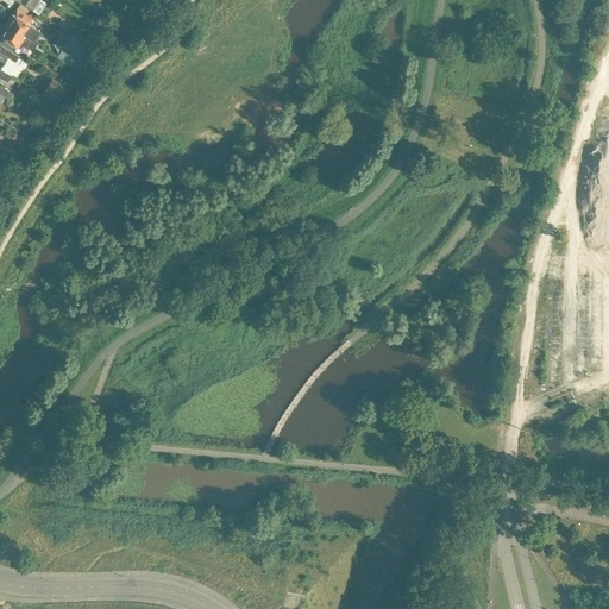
[(17,0),(39,14),(46,2),(41,0),(17,0)]
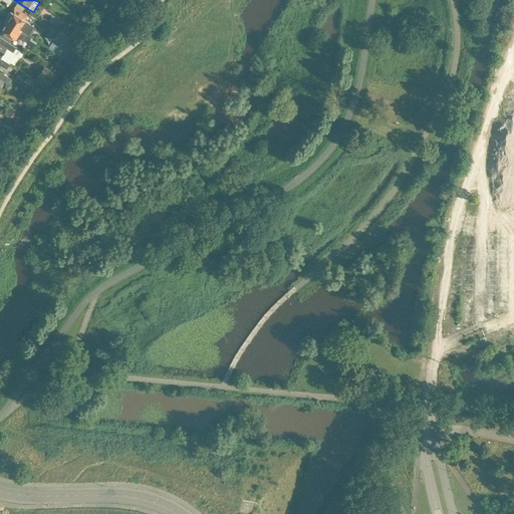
[(132,0),(124,0),(118,17),(118,18),(125,21),(134,0),(132,0)]
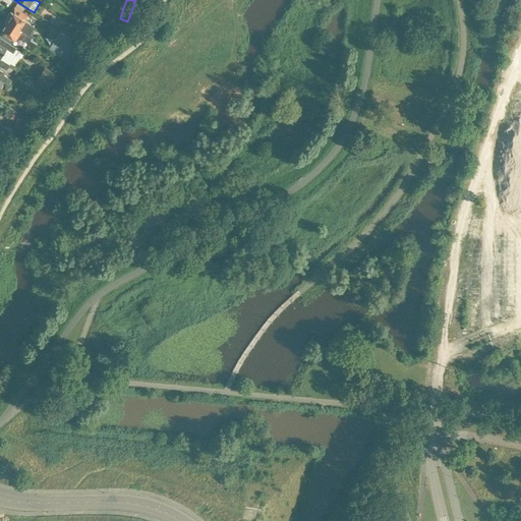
[(95,15),(100,8),(96,5),(91,12),(95,15)]
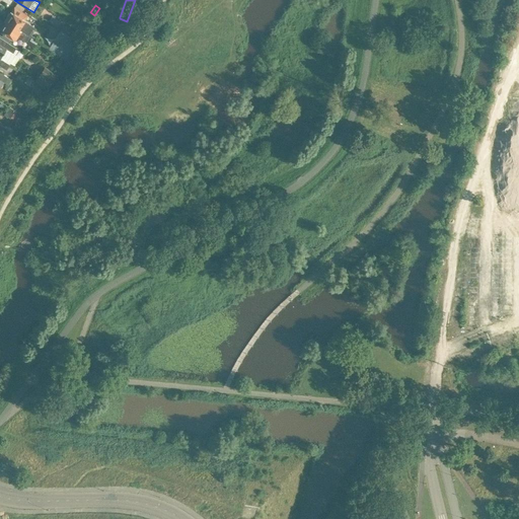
[(34,27),(24,21),(28,15),(14,6),(5,20),(7,22),(28,36),(32,30),(34,27)]
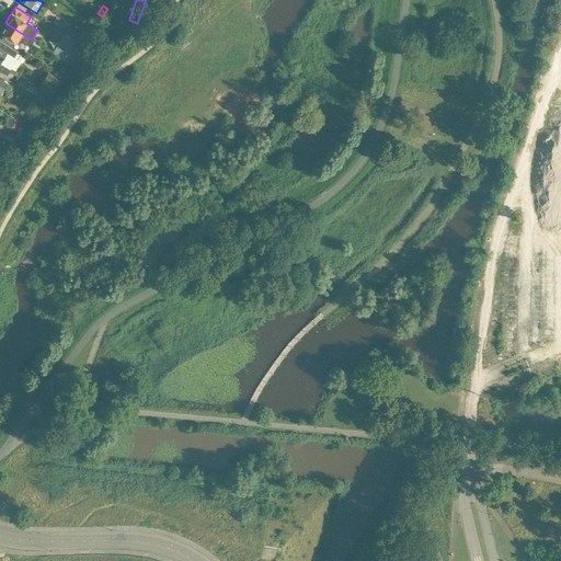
[(57,9),(54,14),(64,21),(67,15),(57,9)]
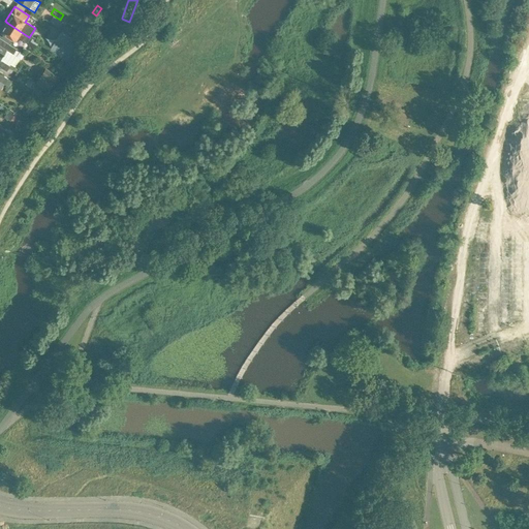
[(91,25),(96,16),(92,12),(90,11),(85,20),(91,25)]
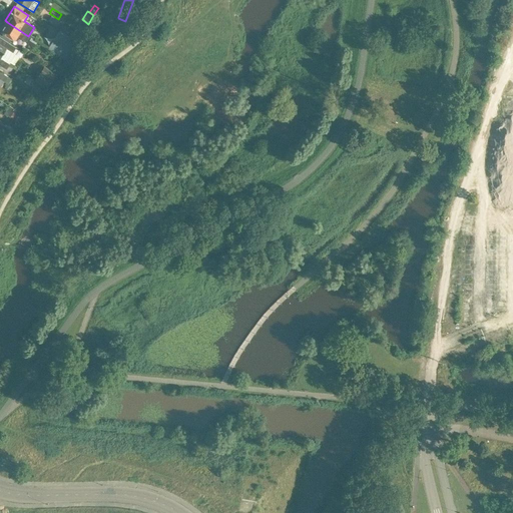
[(77,41),(83,32),(76,27),(73,31),(60,22),(60,21),(52,15),(48,20),(57,26),(56,27),(60,30),(77,41)]
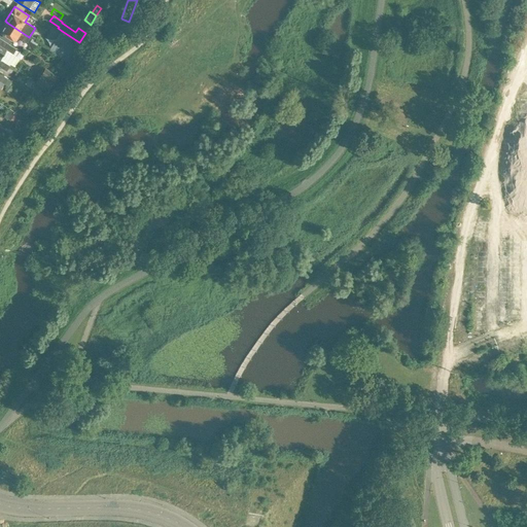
[(85,33),(91,25),(84,20),(78,28),(85,33)]
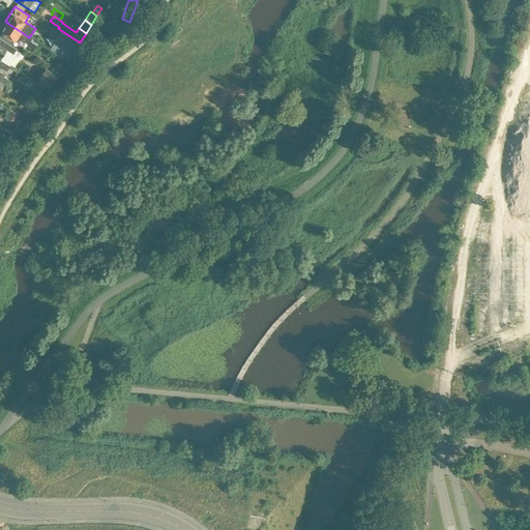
[(38,42),(31,38),(29,37),(7,23),(1,31),(16,40),(19,36),(24,40),(24,39),(35,48),(38,42)]
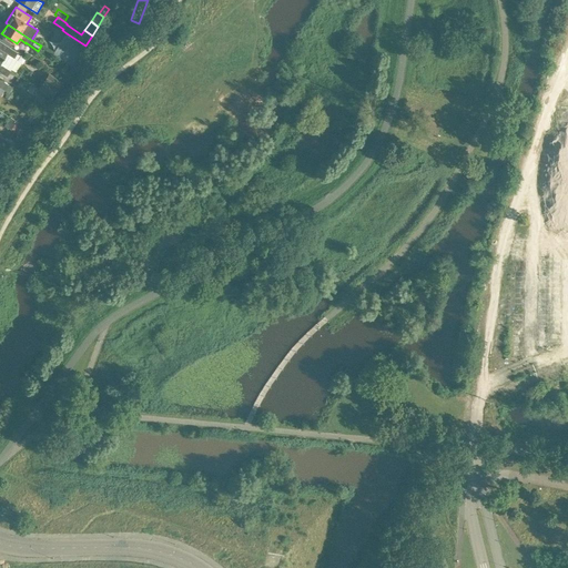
[(72,66),(85,46),(67,33),(53,53),(33,40),(33,41),(41,46),(72,66)]
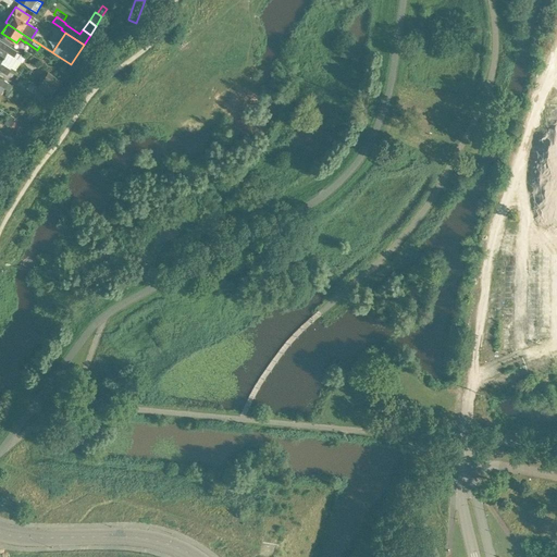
[(0,40),(0,62),(11,69),(16,60),(13,58),(17,52),(0,40)]
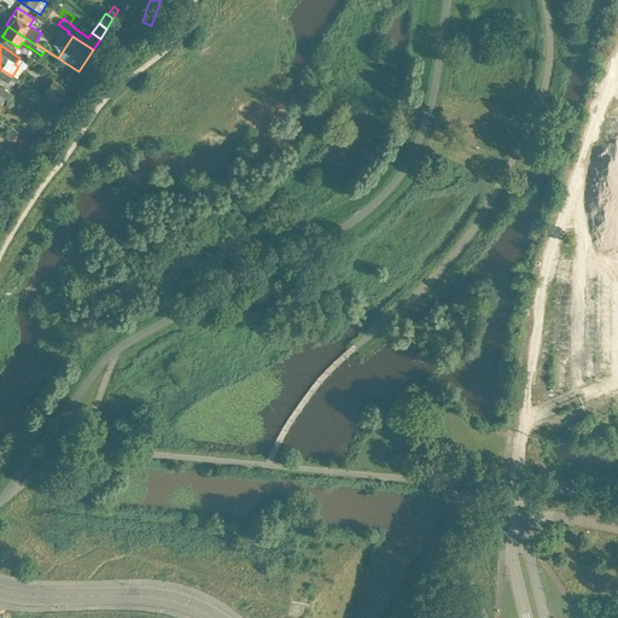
[(0,69),(0,77),(7,82),(12,76),(0,69)]
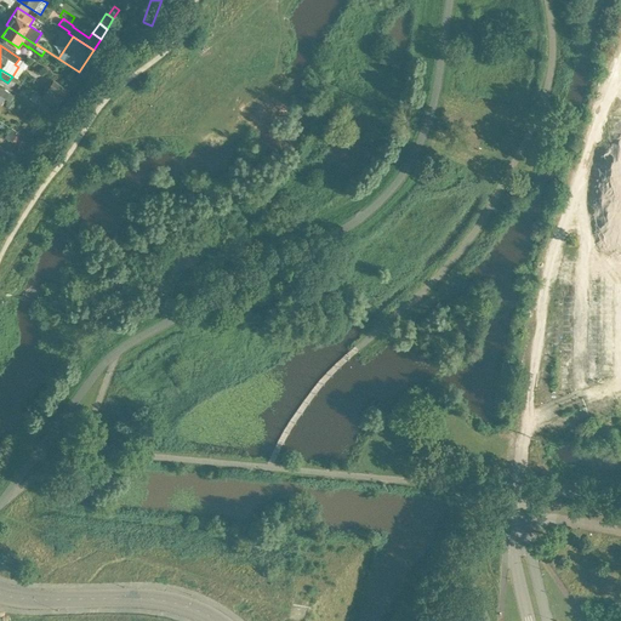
[(53,110),(45,106),(39,115),(46,120),(53,110)]
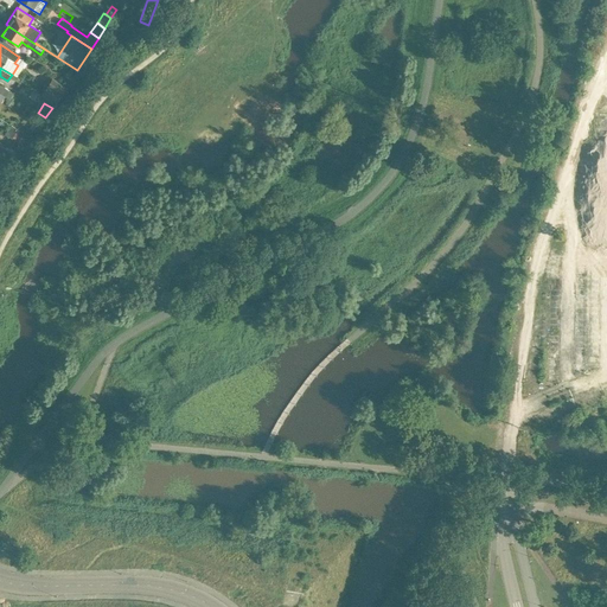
[(5,134),(12,138),(18,129),(11,125),(5,134)]
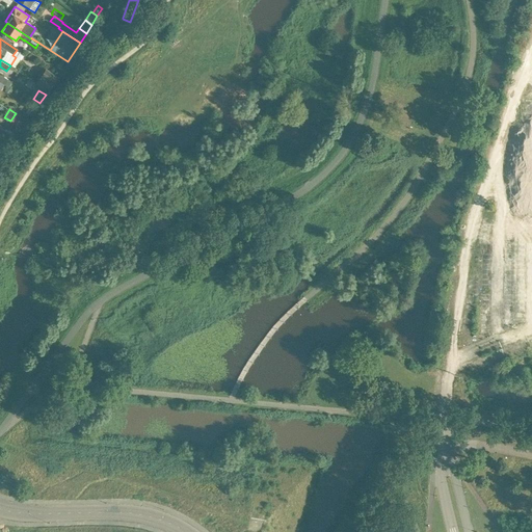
[(0,147),(3,149),(12,135),(0,127),(0,147)]
